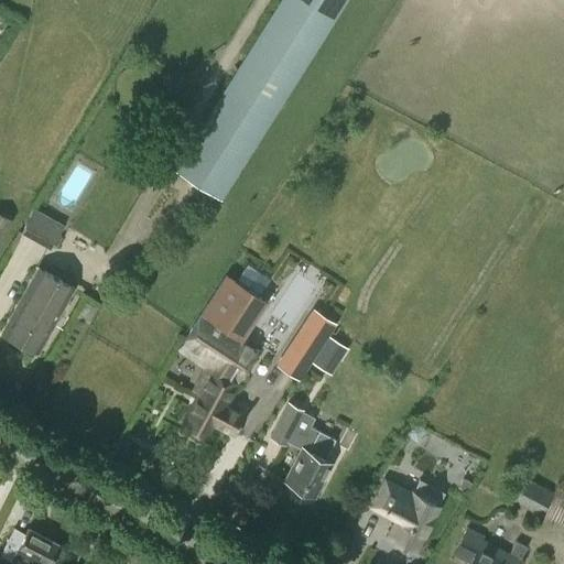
[(282,0),(175,171),(220,199),(345,0),(282,0)]
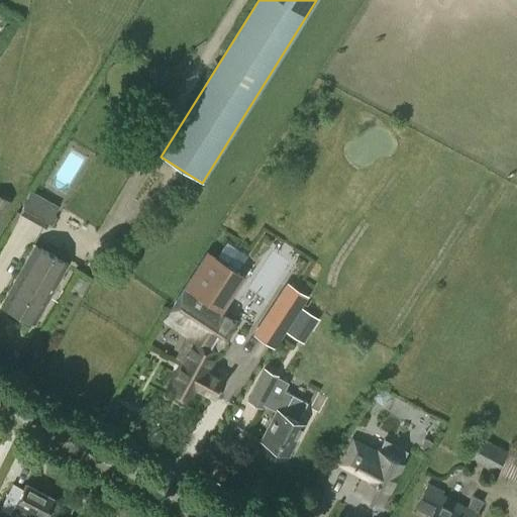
[(20,212),(44,225),(56,206),(31,192),(20,212)]
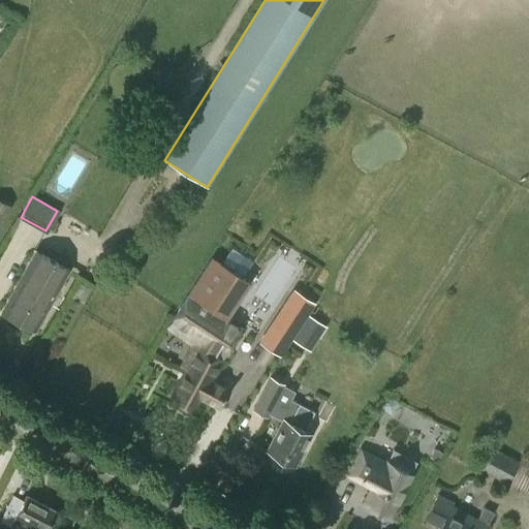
[(0,221),(8,207),(0,201),(0,221)]
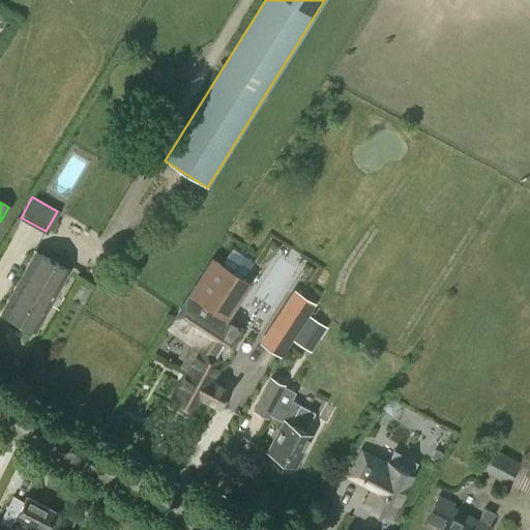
[(188,367),(172,400),(192,410),(200,395),(221,407),(233,383),(232,383),(229,389),(213,381),(225,360),(222,359),(240,329),(226,320),(249,283),(242,278),(253,262),(232,248),(222,265),(212,259),(172,321),(197,337),(193,345),(201,349),(190,369),(188,367)]
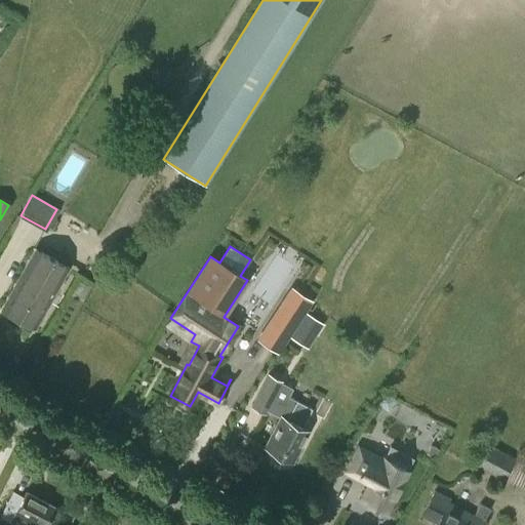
[(2,307),(6,309),(4,311),(15,317),(16,315),(36,326),(71,269),(35,248),(22,272),(24,272),(2,307)]
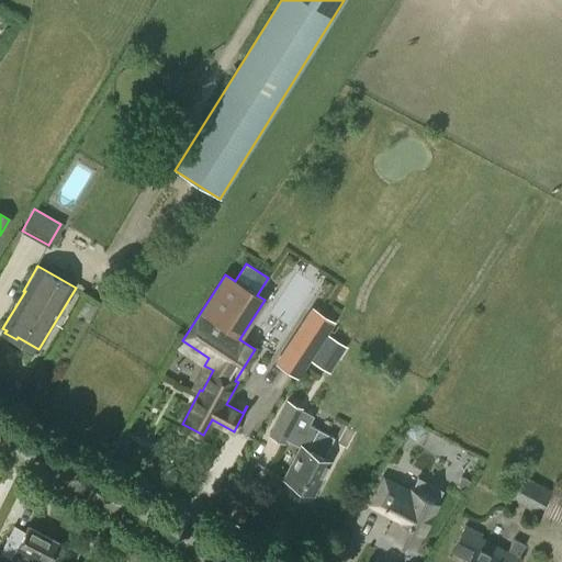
[(306,316),(278,363),(299,377),(327,329),(332,322),(311,308),(306,316)]
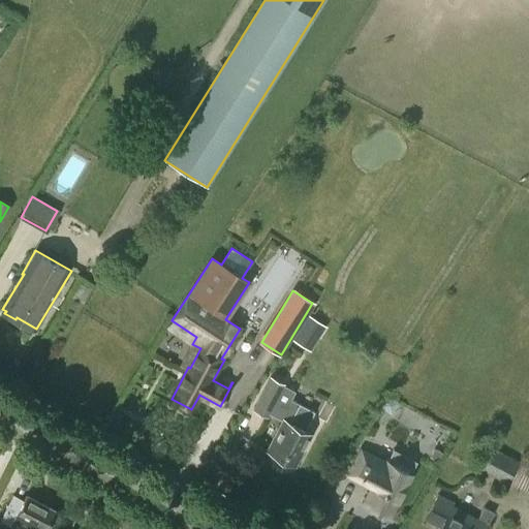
[(294,337),(311,348),(327,325),(309,314),(294,337)]
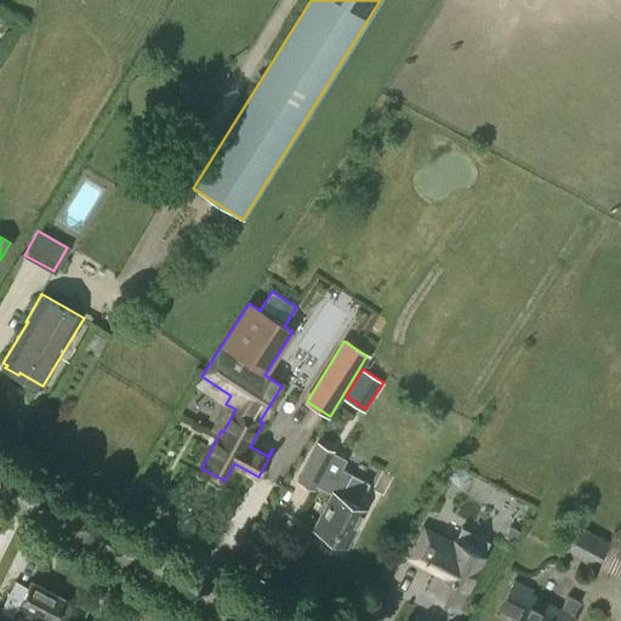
[(369,483),(342,468),(346,460),(332,453),(334,450),(318,443),(298,480),(312,486),(313,483),(334,493),(315,529),(329,536),(330,540),(337,543),(341,542),(346,545),(364,507),(358,505),(369,483)]
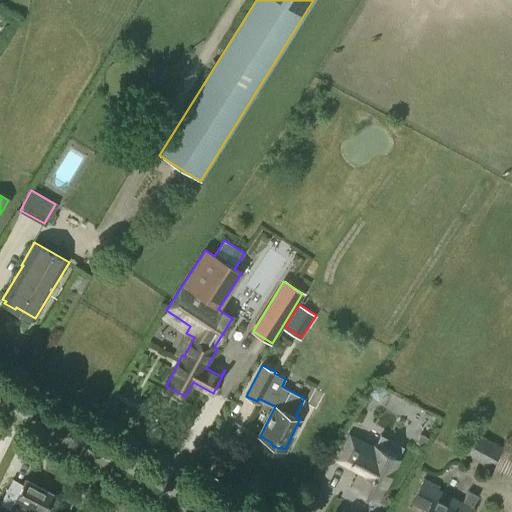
[(384,388),(375,382),(368,392),(378,398),(384,388)]
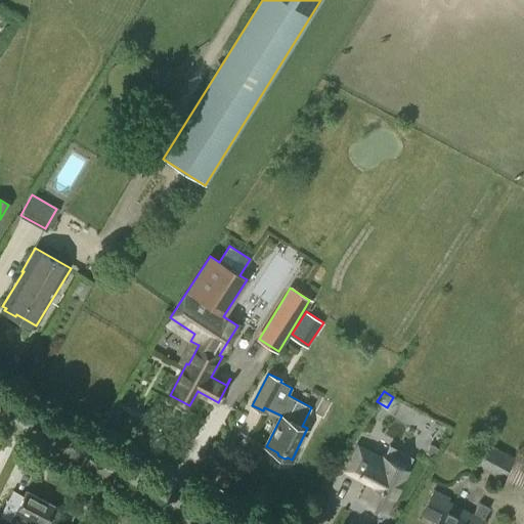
[(513,459),(493,447),(481,441),(480,441),(470,461),(503,478),(505,474),(523,483),(523,444),(521,443),(513,459)]
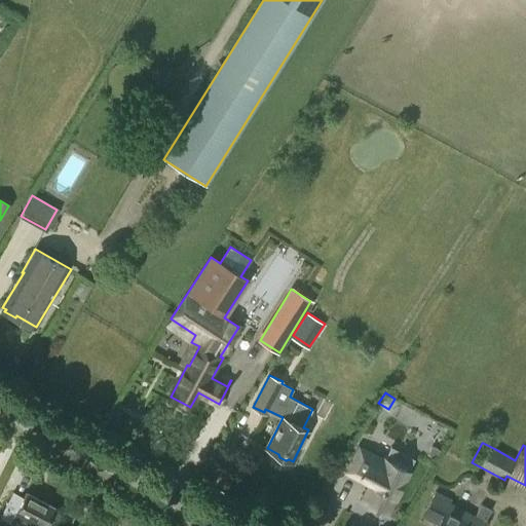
[(363,498),(368,501),(369,505),(379,511),(382,509),(387,512),(409,472),(384,458),(383,460),(360,448),(347,472),(371,484),(363,498)]
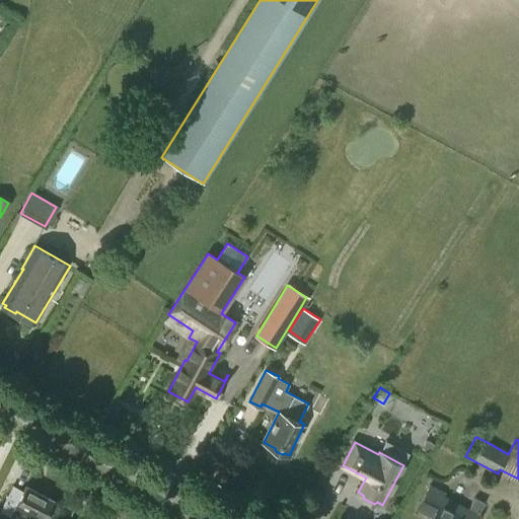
[(13,486),(0,509),(12,516),(10,518),(44,518),(54,501),(25,486),(22,491),(13,486)]
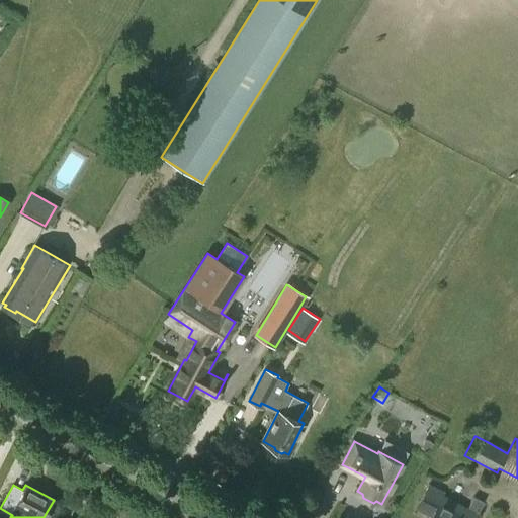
[(429,517),(446,517),(455,502),(443,496),(444,493),(429,485),(417,508),(431,516),(429,517)]
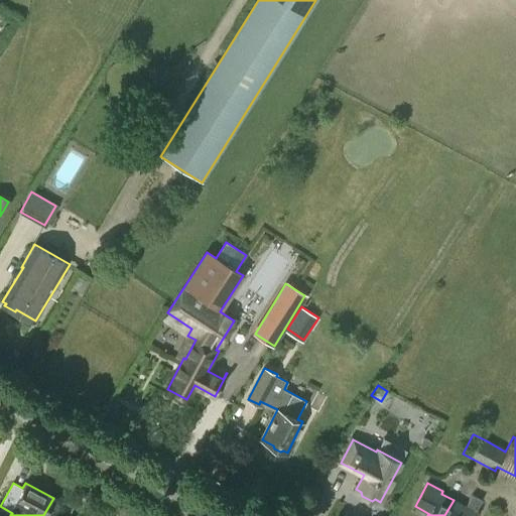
[(454,500),(444,515),(473,515),(482,500),(472,495),(466,506),(454,500)]
